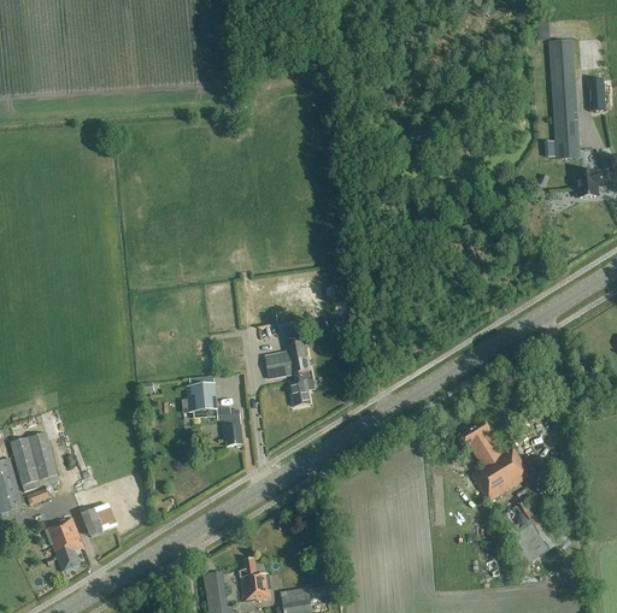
[(573,39),(550,41),(557,157),(580,155),(573,39)]
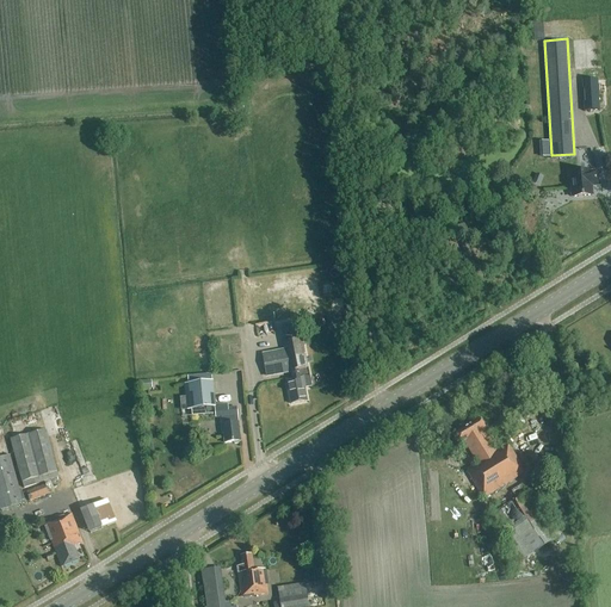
[(597,76),(582,78),(585,109),(599,107),(597,76)]
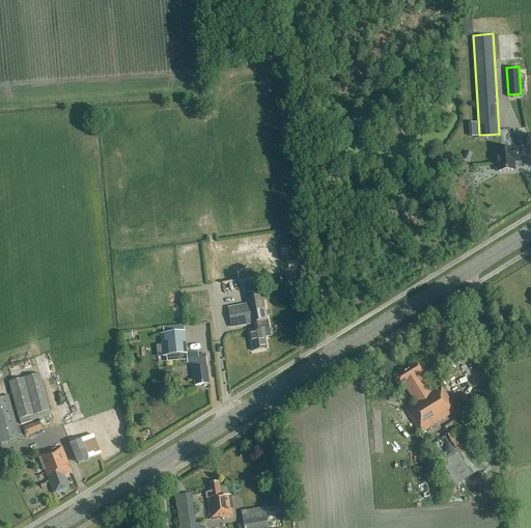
[(521,156),(520,146),(496,148),(498,169),(515,168),(514,156),(521,156)]
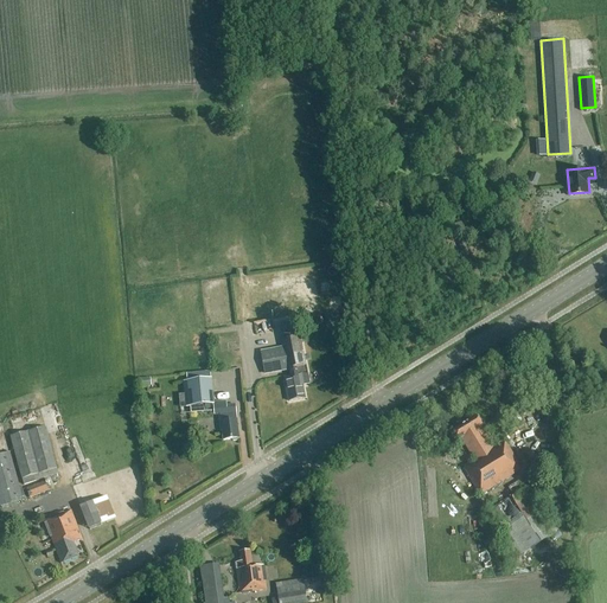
[(285,346),(261,351),(264,370),(288,365),(289,373),(283,374),(288,399),(305,396),(302,383),(307,382),(305,371),(302,371),(301,364),(305,364),(299,334),(296,319),(280,321),(283,338),(282,338),(285,346)]
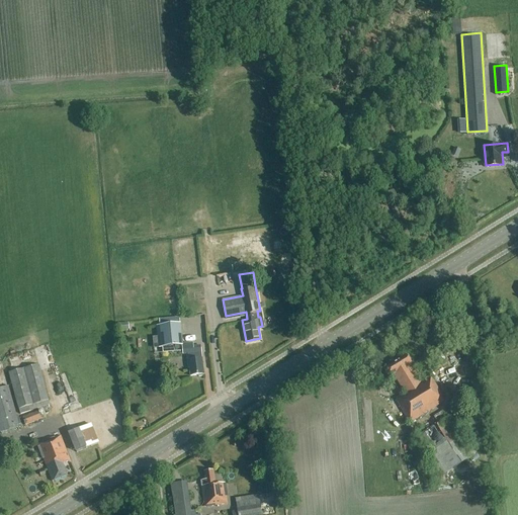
[(179,316),(160,318),(161,324),(163,350),(183,349),(180,323),(180,316),(179,316)]
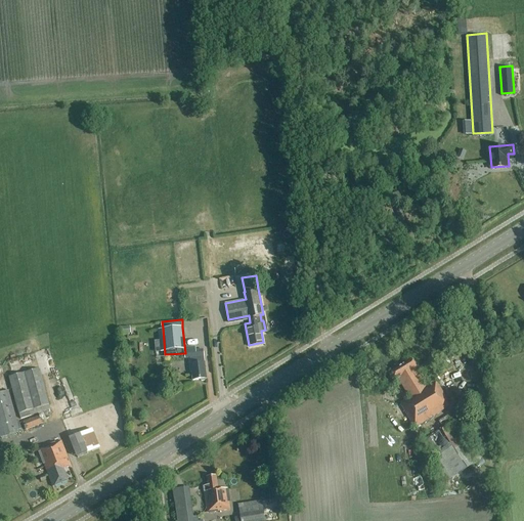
[(207,377),(205,354),(204,348),(188,349),(189,356),(190,362),(189,362),(190,370),(191,370),(192,378),(207,377)]
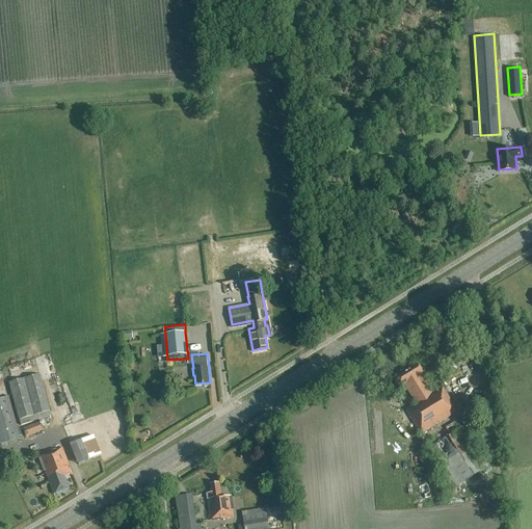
[(449,375),(455,372),(450,362),(444,364),(449,375)]
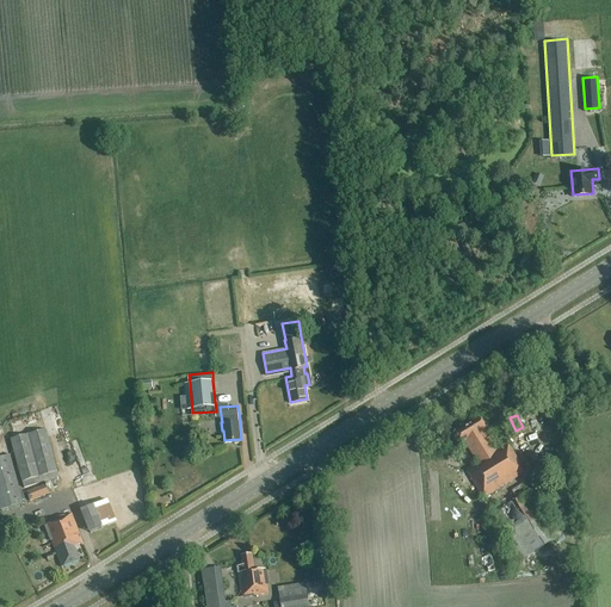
[(466,468),(483,496),(523,471),(518,463),(520,462),(508,443),(497,448),(483,427),(486,426),(480,416),(456,431),(462,440),(464,439),(477,460),(466,468)]
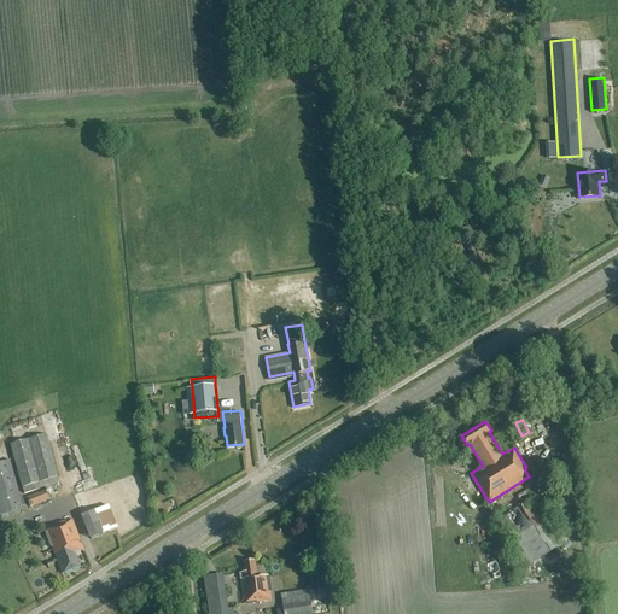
[(47,432),(10,442),(22,485),(24,491),(59,481),(58,475),(58,474),(47,432)]
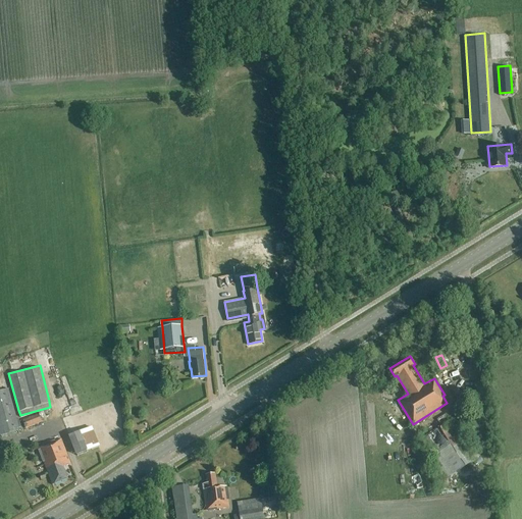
[(0,433),(20,428),(8,386),(0,388),(0,433)]
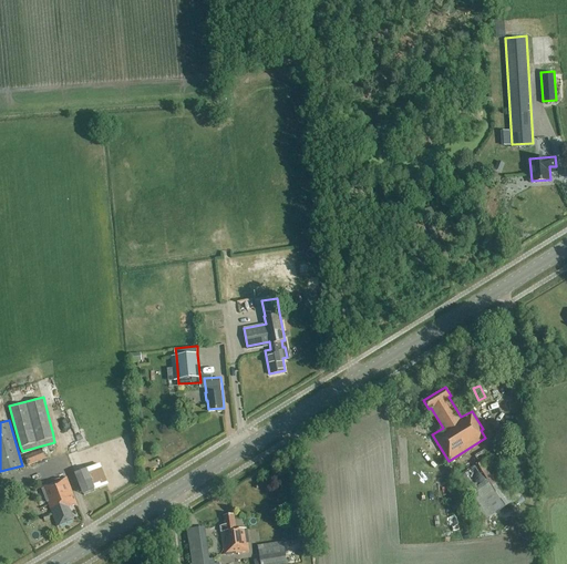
[(42,449),(27,454),(24,455),(28,463),(45,457),(42,449)]
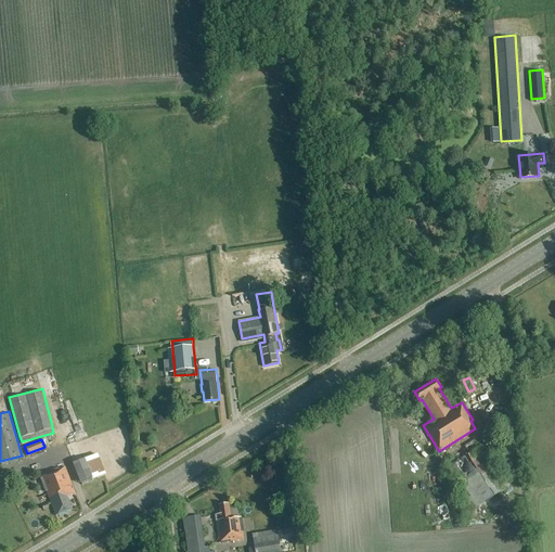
[(483,444),(467,453),(447,466),(470,510),(508,485),(483,444)]
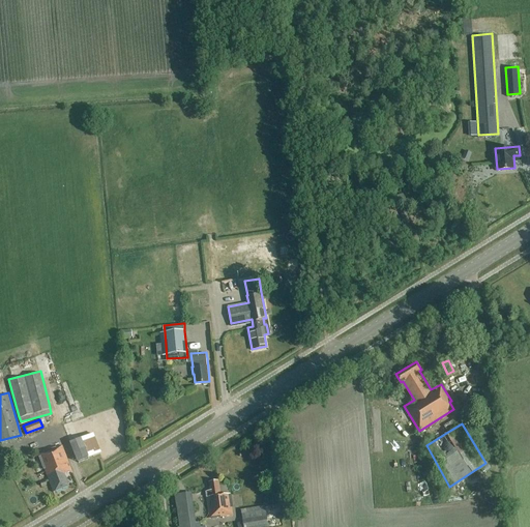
[(93,431),(70,441),(69,441),(78,462),(101,451),(93,431)]
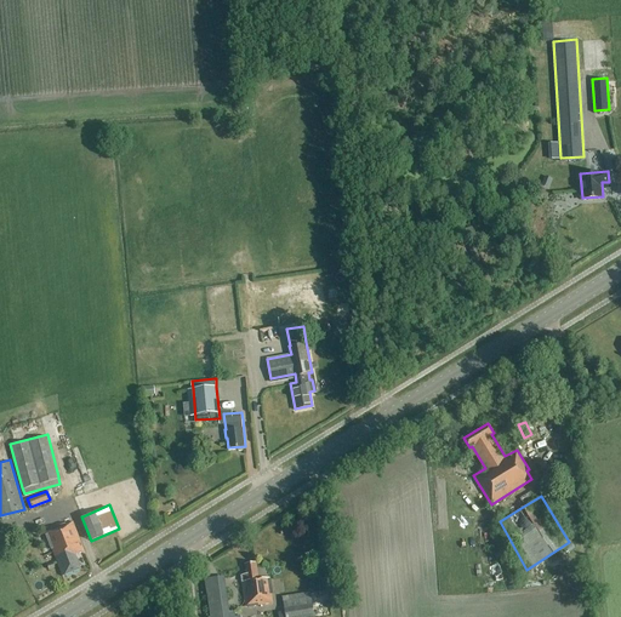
[(75,553),(84,549),(73,520),(46,530),(62,575),(80,567),(75,553)]
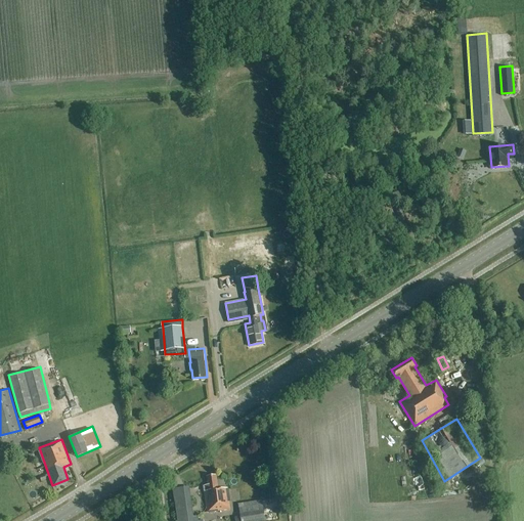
[(205,489),(207,511),(229,508),(227,486),(218,488),(216,474),(207,475),(208,483),(204,484),(205,489)]
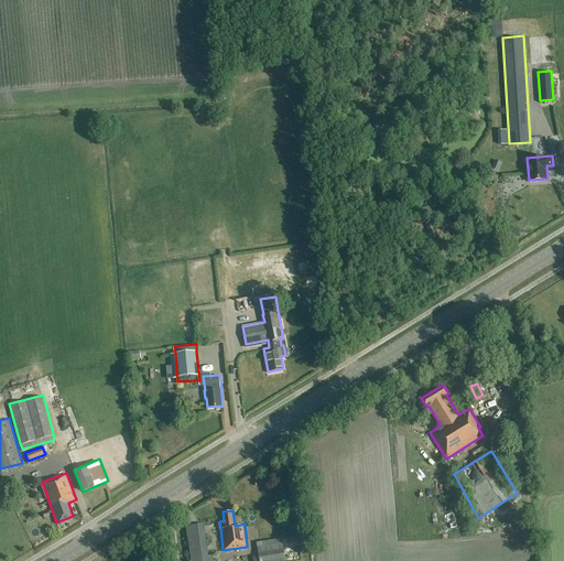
[(213,560),(213,554),(208,554),(204,522),(187,525),(191,560),(213,560)]
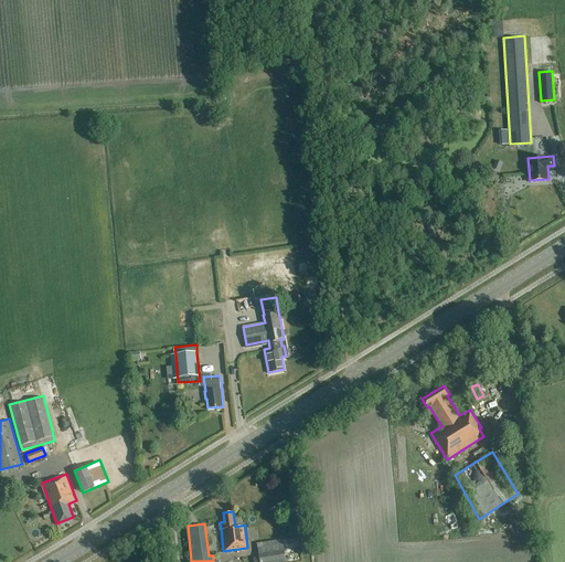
[(280,538),(258,541),(258,547),(258,550),(259,561),(273,561),(286,560),(285,553),(284,544),(284,542),(283,538),(280,538)]
